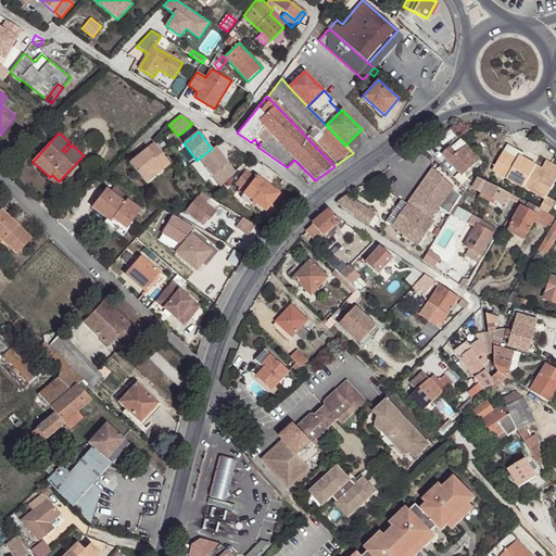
[(451,148),(457,153),(467,144),(462,138),(451,148)]
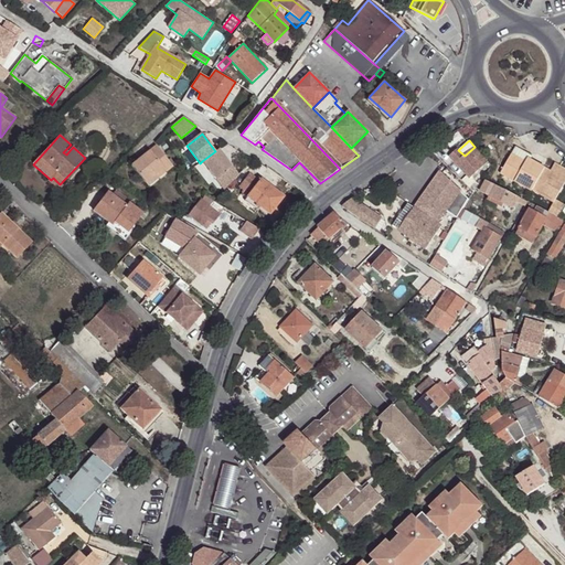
[(163,168),(166,171),(172,166),(157,146),(131,166),(146,182),(163,168)]
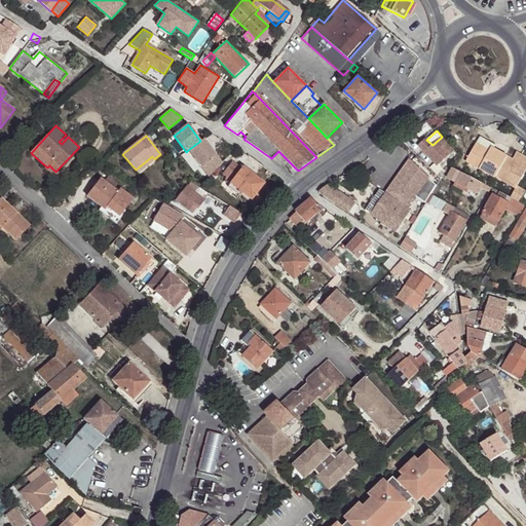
[(438,165),(439,165),(452,153),(455,151),(442,137),(433,145),(426,140),(419,146),(435,163),(438,165)]
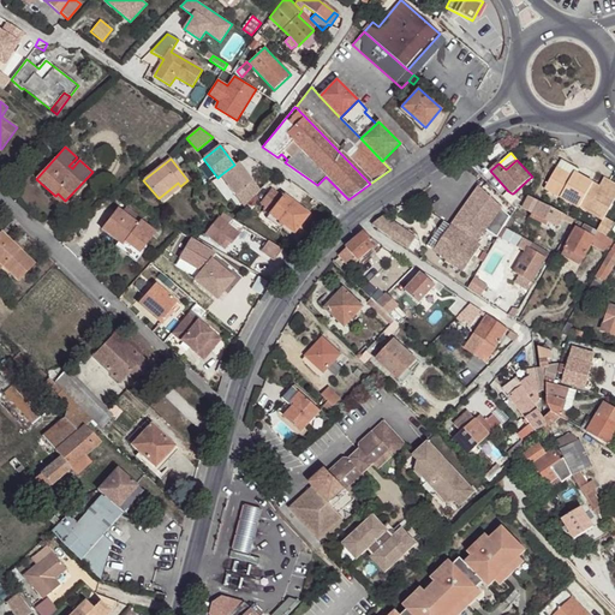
[(577,168),(561,160),(557,168),(572,177),(574,172),(577,168)]
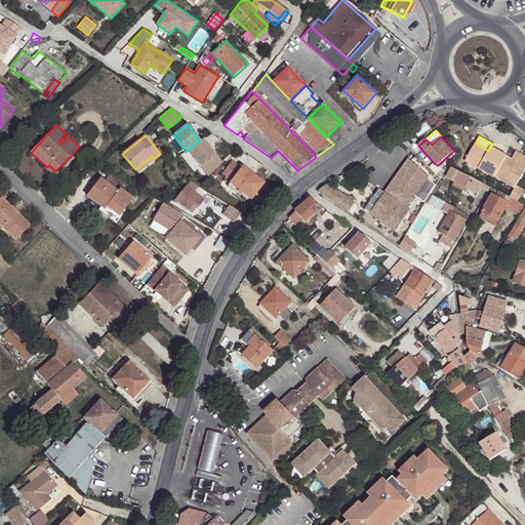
[(200,140),(188,150),(201,166),(215,155),(203,138),(200,140)]
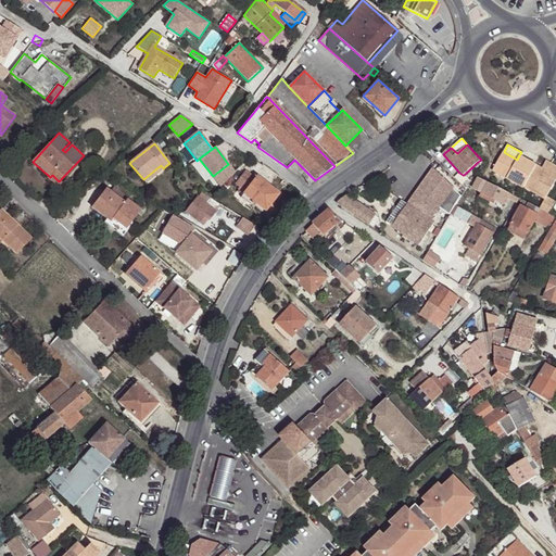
[(519,155),(517,160),(504,152),(492,172),(522,188),(523,188),(536,165),(519,155)]
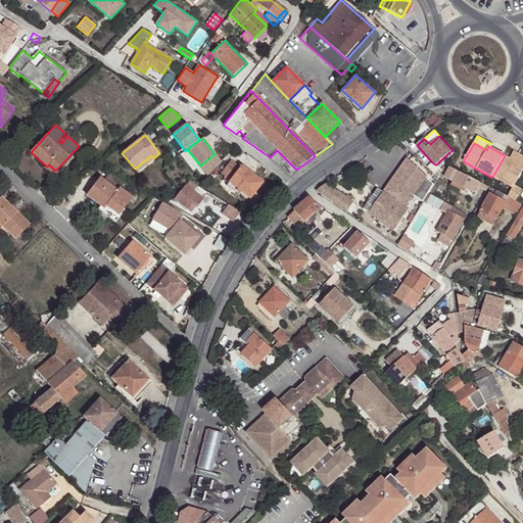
[(215,154),(200,165),(207,176),(221,161),(215,154)]
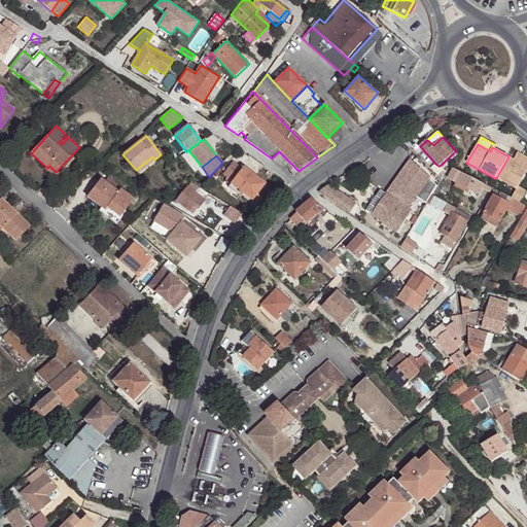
[(136,170),(138,173),(154,160),(152,156),(136,170)]
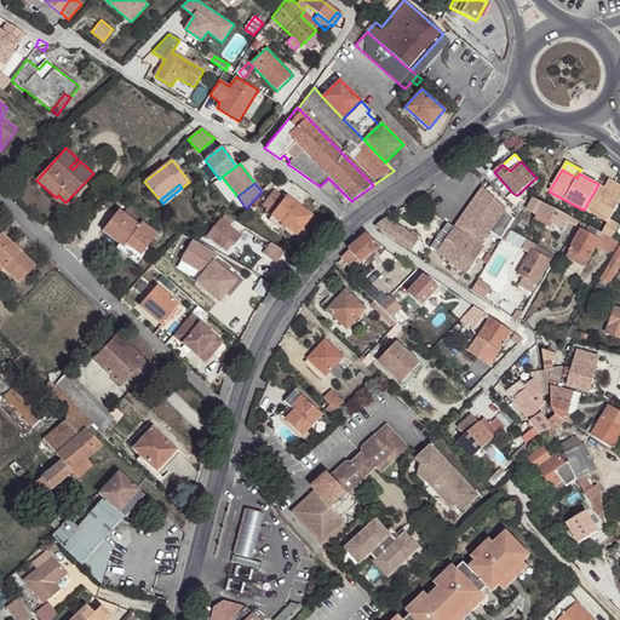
[(608,223),(619,200),(619,196),(604,188),(598,184),(584,210),(608,223)]
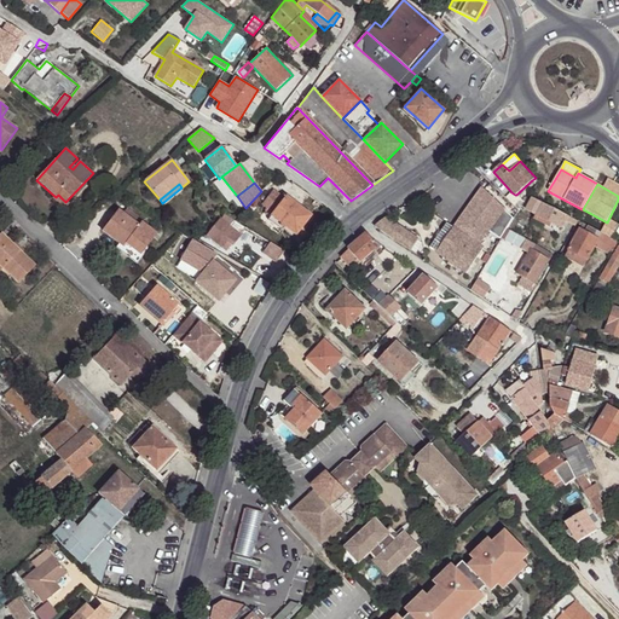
[(603,187),(618,196),(618,191),(606,184),(603,187)]
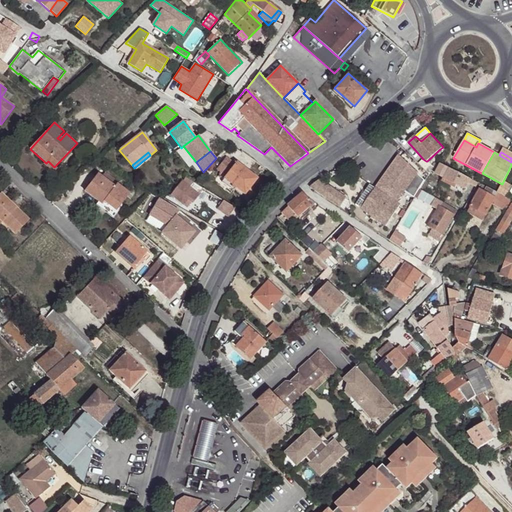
[(244,194),(257,178),(236,162),(235,164),(226,157),(216,169),(226,176),(224,178),(244,194)]
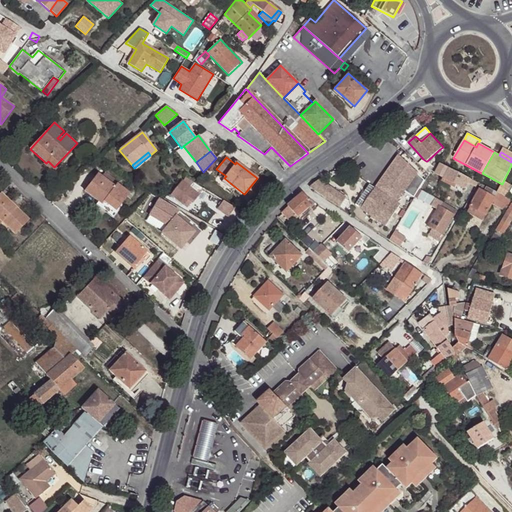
[(429,174),(431,171),(434,167),(427,161),(426,161),(423,159),(419,163),(429,174)]
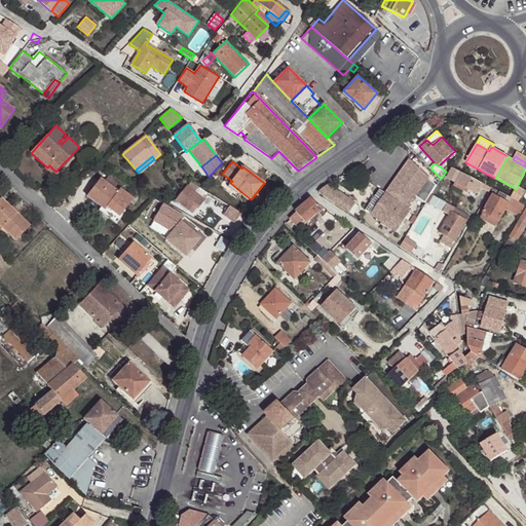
[(47,167),(53,174),(55,172),(49,165),(47,167)]
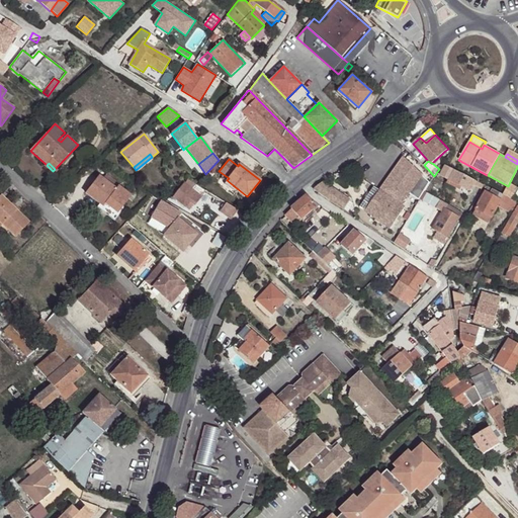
[(482,189),(484,185),(445,166),(440,175),(448,180),(462,187),(470,191),(473,185),(482,189)]
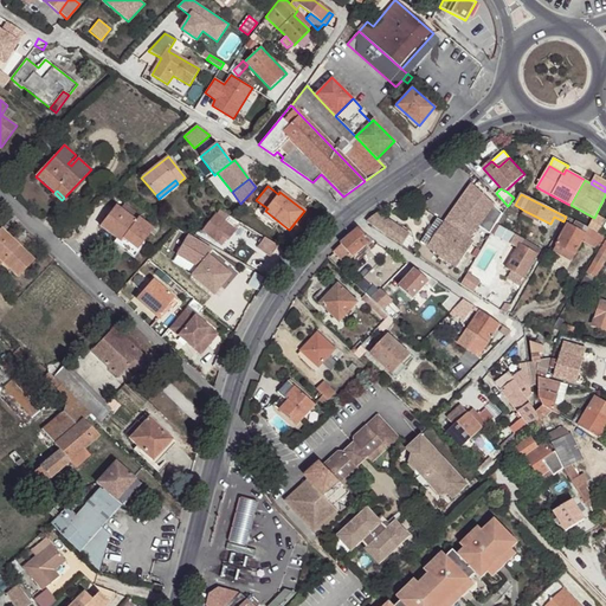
[(123,239),(137,250),(153,229),(142,220),(139,218),(140,216),(124,205),(121,210),(116,206),(101,226),(121,243),(123,239)]
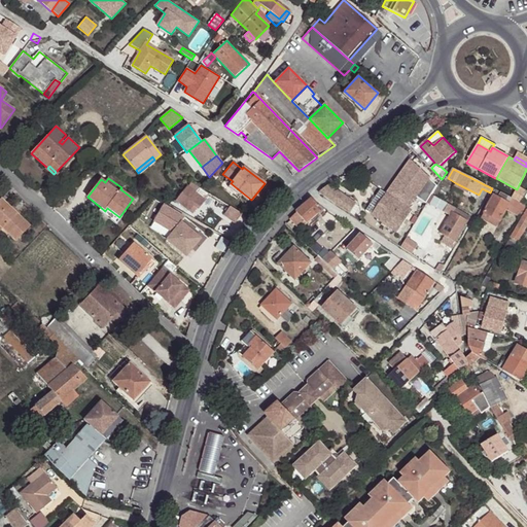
[(192,205),(197,208),(209,194),(199,187),(190,182),(187,187),(186,186),(175,200),(177,201),(188,210),(192,205)]
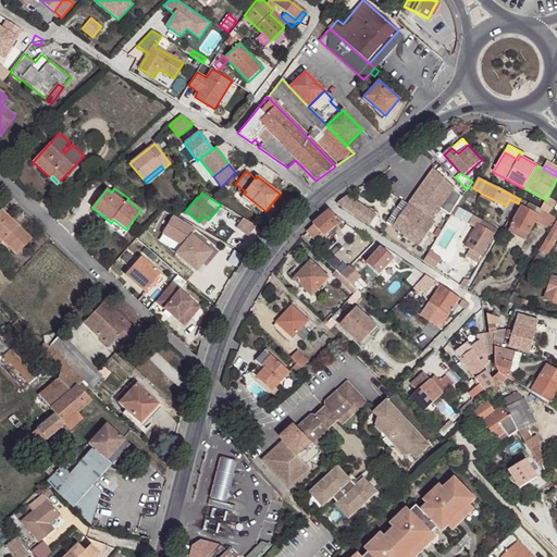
[(480,198),(495,206),(497,201),(482,194),(480,198)]
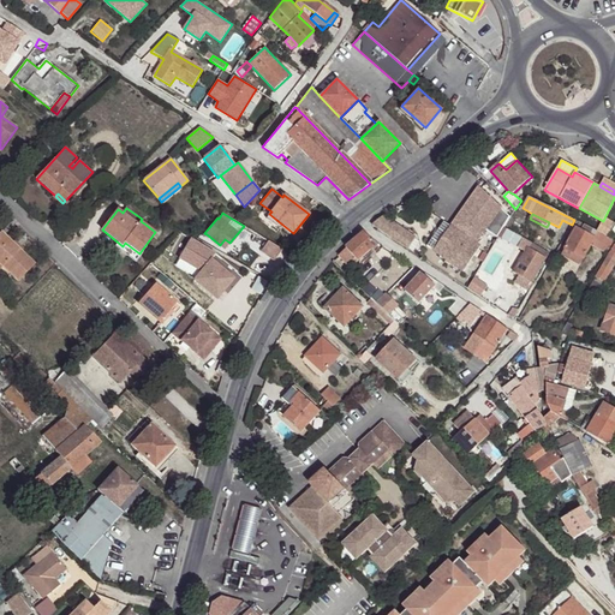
[(407,249),(416,238),(384,216),(372,226),(407,249)]
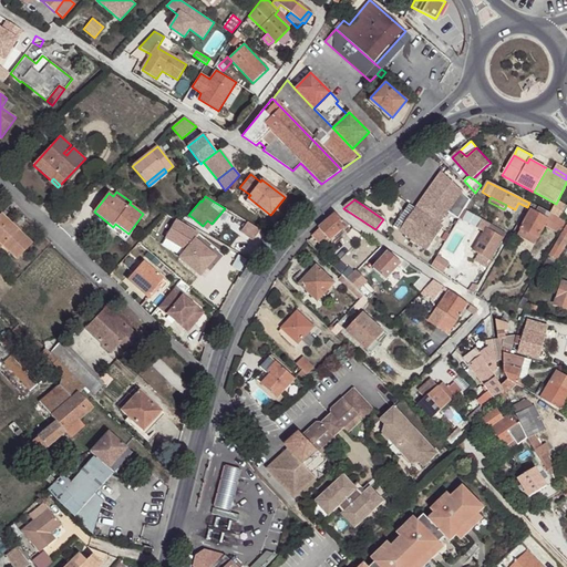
[(559,218),(566,205),(558,200),(550,214),(559,218)]
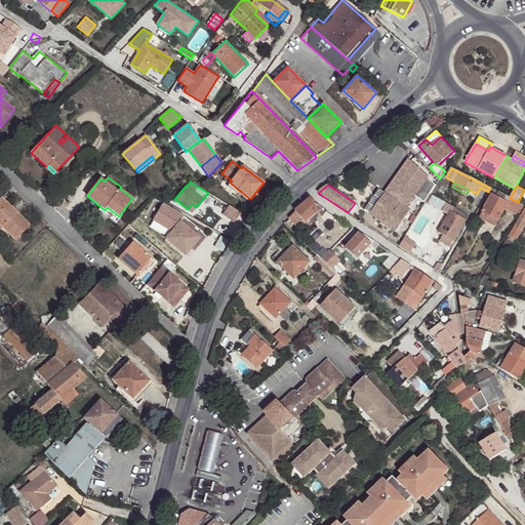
[(379,190),(365,210),(370,214),(386,194),(379,190)]
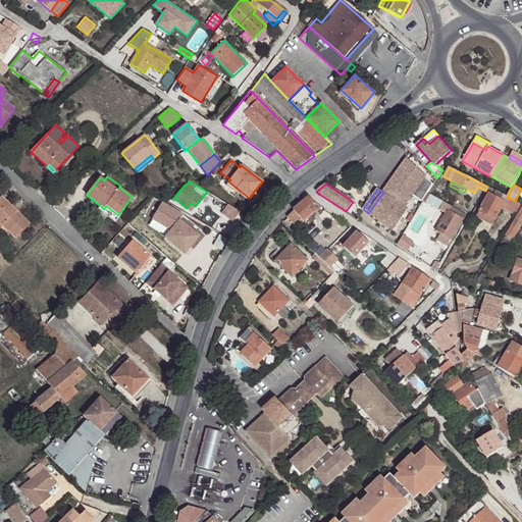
[(507,197),(496,191),(493,196),(489,194),(479,211),(494,219),(502,208),(507,197)]
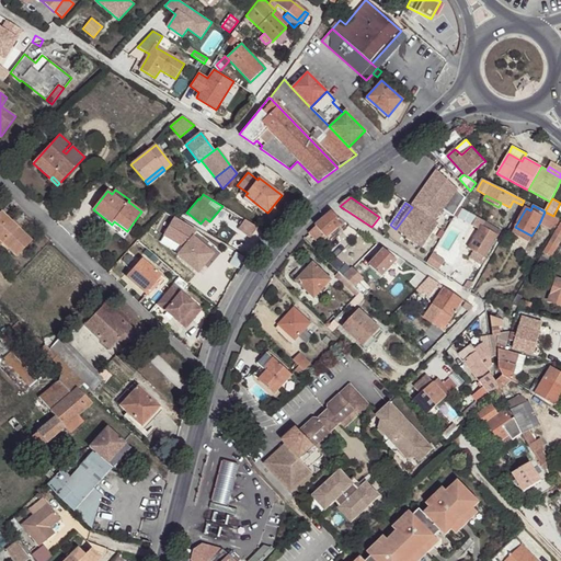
[(412,207),(396,229),(398,230),(402,233),(423,248),(438,226),(412,207)]
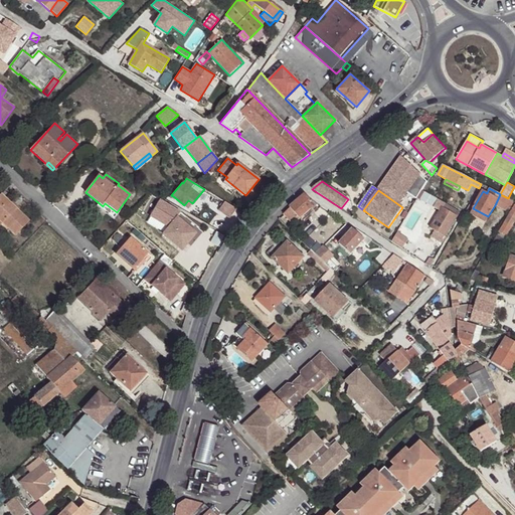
[(29,221),(16,209),(14,211),(11,208),(13,206),(1,194),(0,194),(0,220),(2,223),(15,235),(29,221)]
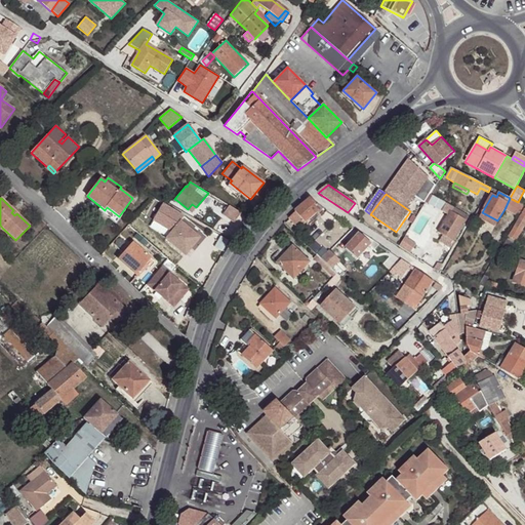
[(311,198),(295,211),(289,218),(298,229),(306,223),(321,209),(311,198)]
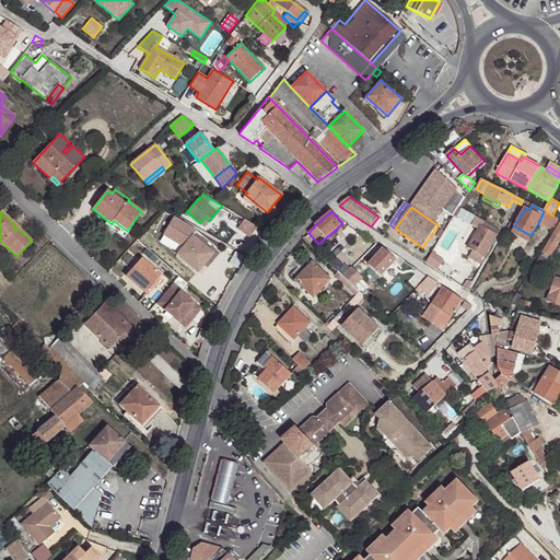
[(552,216),(544,211),(538,223),(552,231),(559,220),(552,216)]
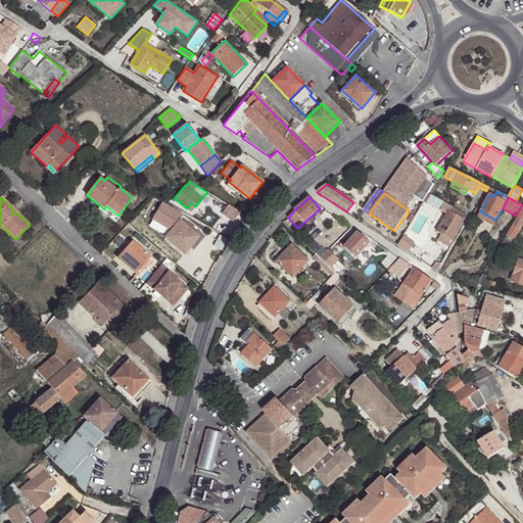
[(433,203),(448,211),(449,210),(452,206),(436,198),(433,203)]
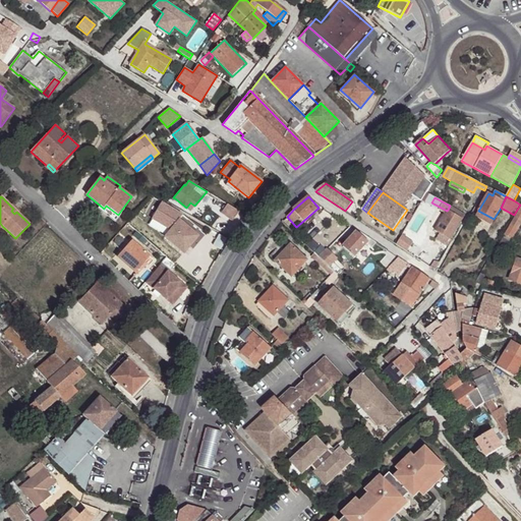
[(197,236),(178,220),(182,215),(162,201),(152,218),(171,230),(164,237),(183,253),(197,236)]
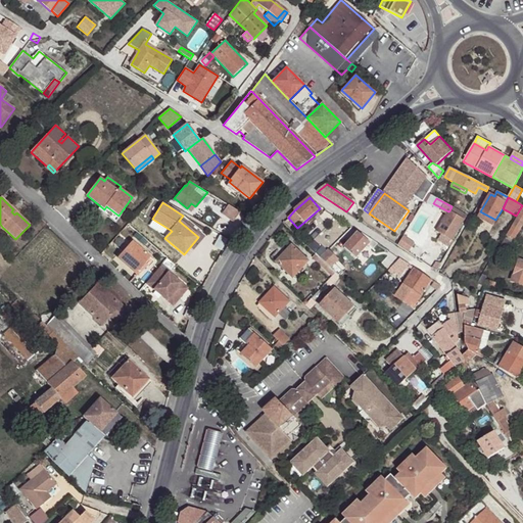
[(191,203),(187,208),(191,211),(195,206),(191,203)]
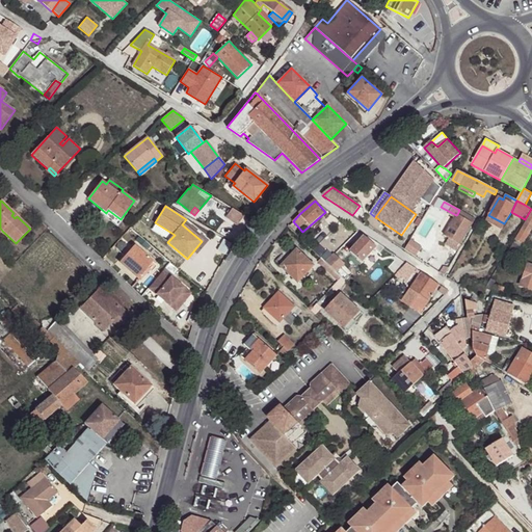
[(430,208),(424,217),(428,219),(433,210),(430,208)]
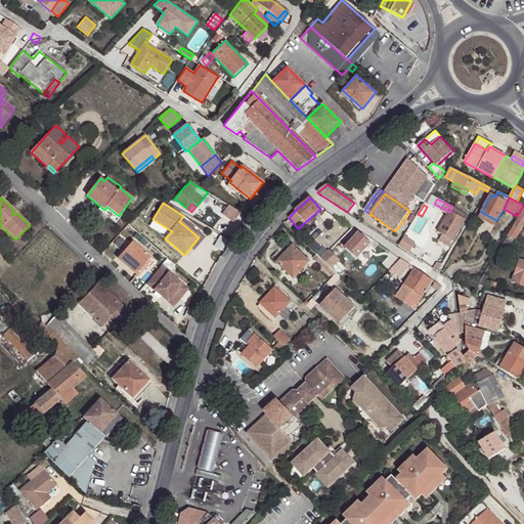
[(233,222),(241,213),(228,206),(222,214),(233,222)]
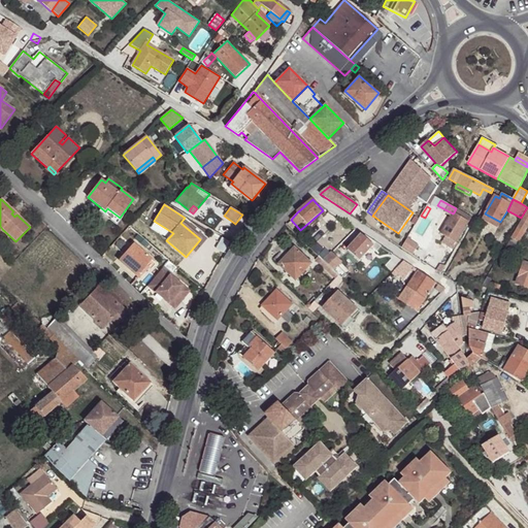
[(512,238),(513,239),(519,242),(527,226),(527,209),(527,210),(512,238)]
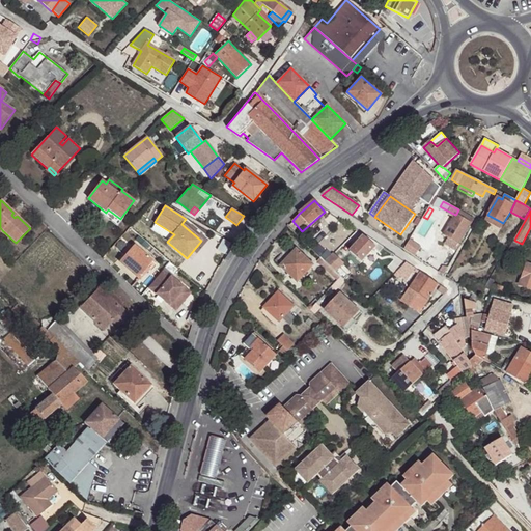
[(456,214),(455,215),(444,235),(448,239),(445,244),(453,249),(457,244),(458,245),(472,223),(456,214)]
